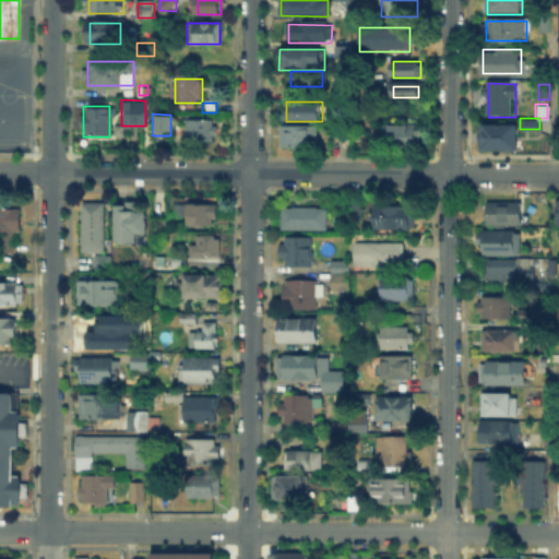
[(187,121),(216,121),(215,144),(187,144),(187,121)]
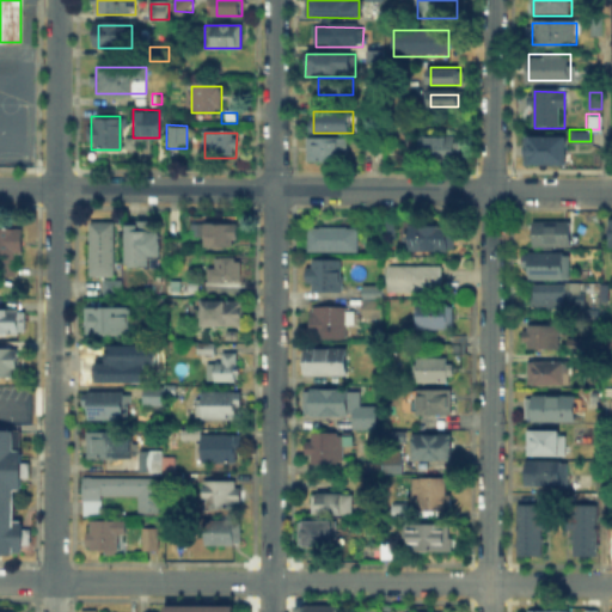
[(521,134),(564,134),(563,164),(520,163),(521,134)]
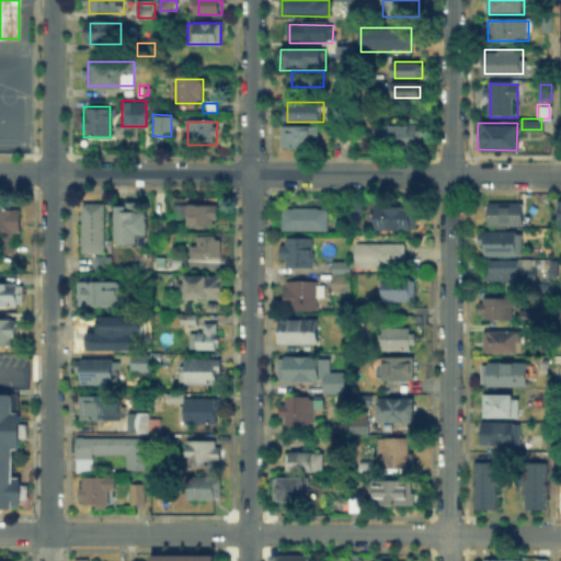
[(112,124),(122,124),(121,136),(112,136),(112,124)]
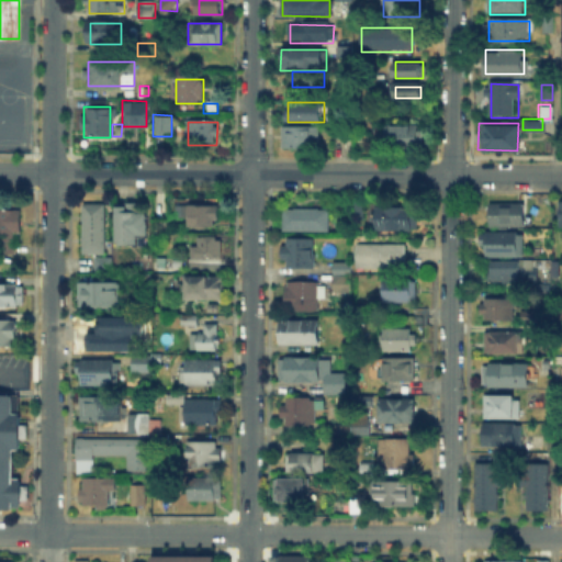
[(423,127),(423,150),(388,150),(388,127),(423,127)]
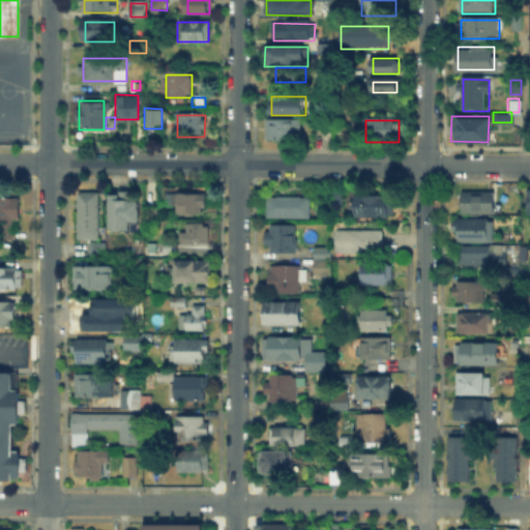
[(301,122),(301,141),(267,141),(267,121),(301,122)]
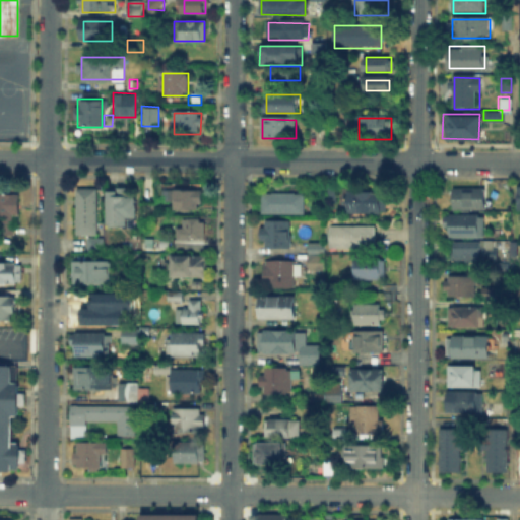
[(310,120),(326,120),(326,136),(310,136),(310,120)]
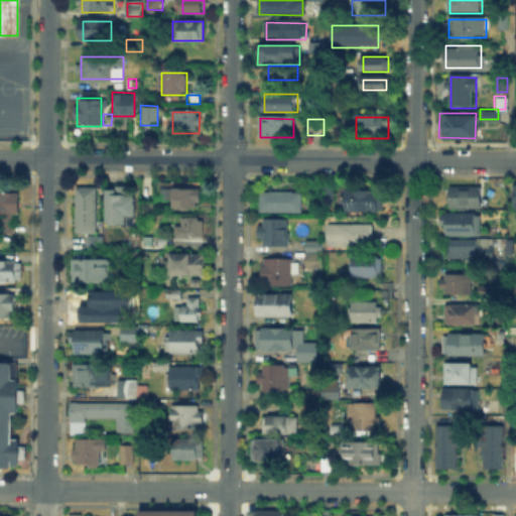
[(94,185),(94,232),(74,232),(74,185),(94,185)]
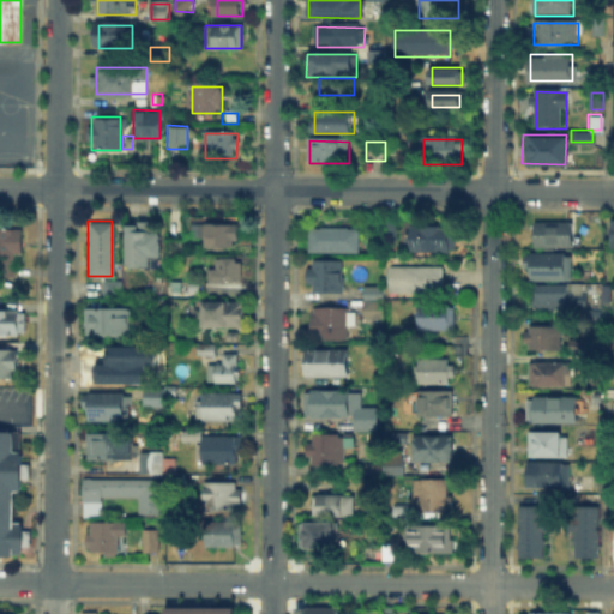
[(535,246),(535,223),(573,223),(573,247),(535,246)]
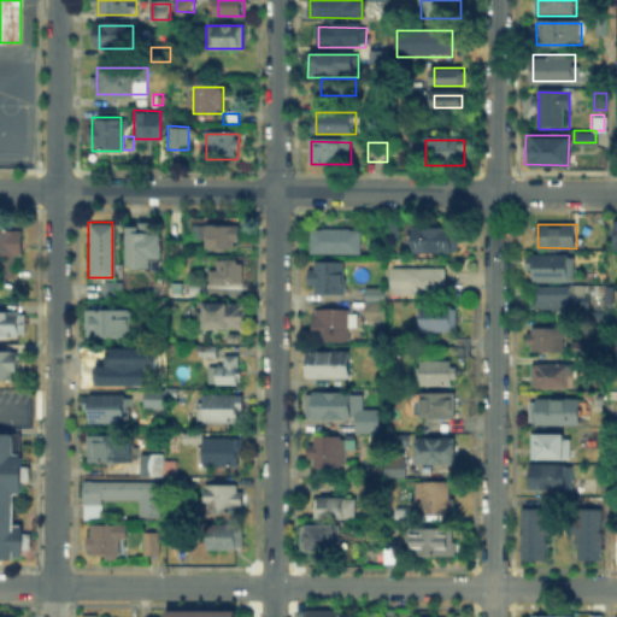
[(239,239),(239,250),(207,250),(209,239),(197,239),(197,225),(239,225),(239,239)]
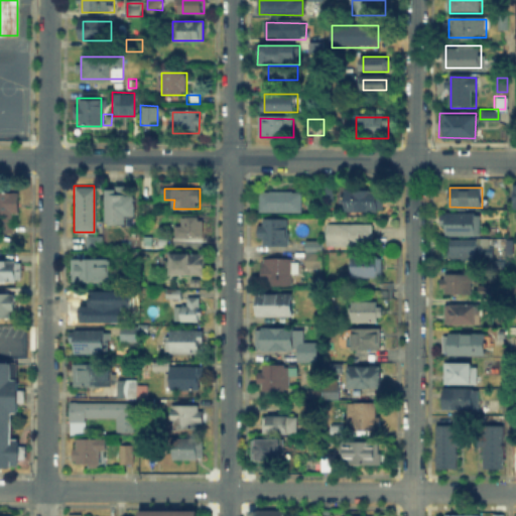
[(342,213),(342,188),(379,188),(379,213),(342,213)]
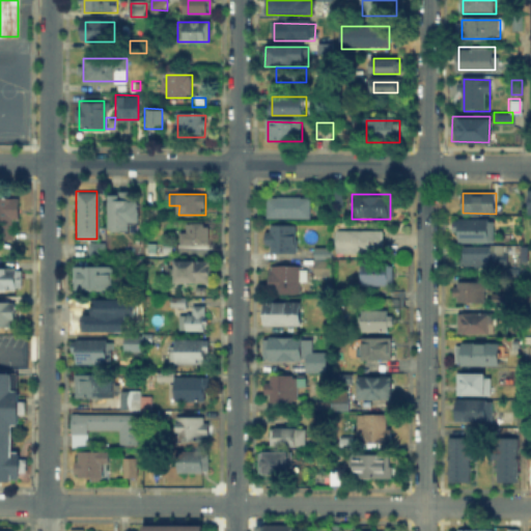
[(132,196),(132,204),(138,204),(138,227),(126,227),(126,229),(111,229),(112,196),(132,196)]
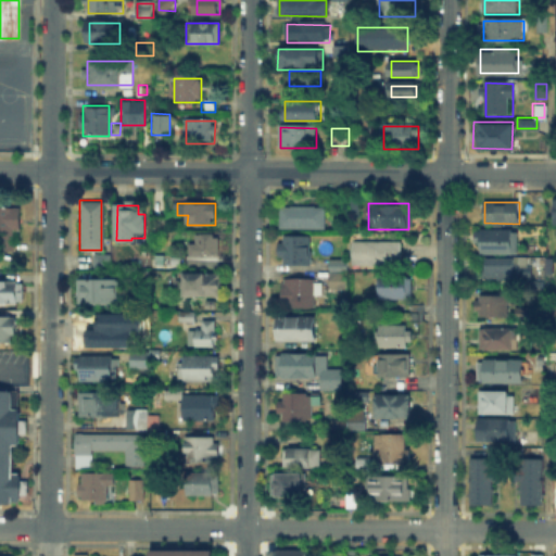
[(280,229),(281,207),(326,207),(326,229),(280,229)]
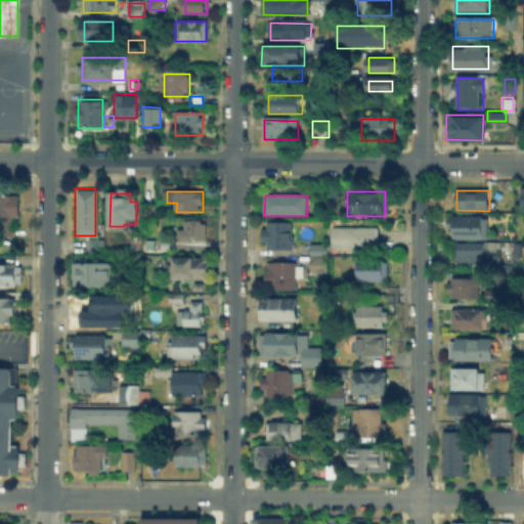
[(0,199),(16,199),(16,237),(0,237),(0,199)]
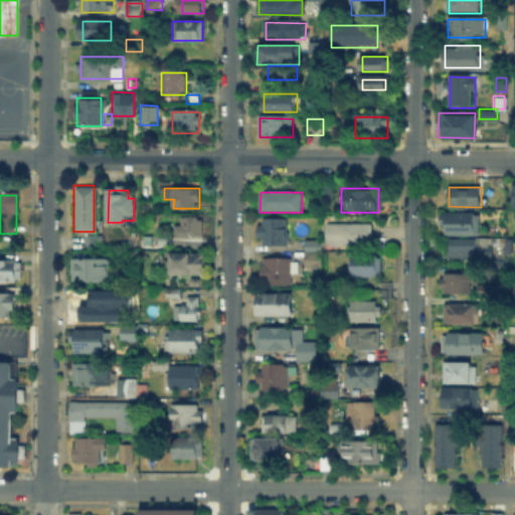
[(446,234),(446,213),(480,213),(480,234),(446,234)]
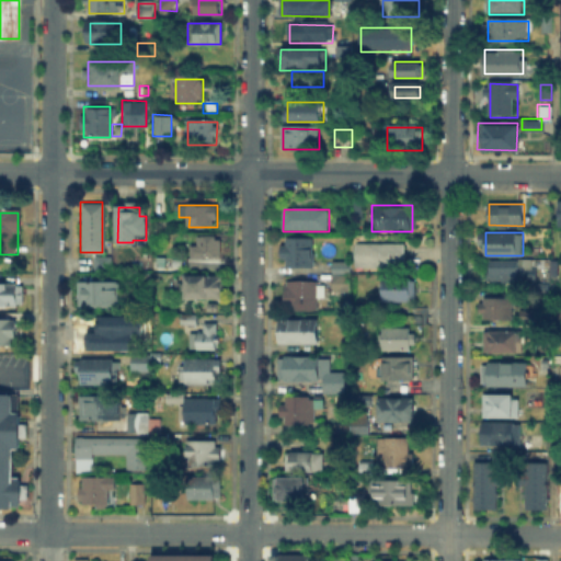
[(219,238),(219,259),(192,259),(192,238),(219,238)]
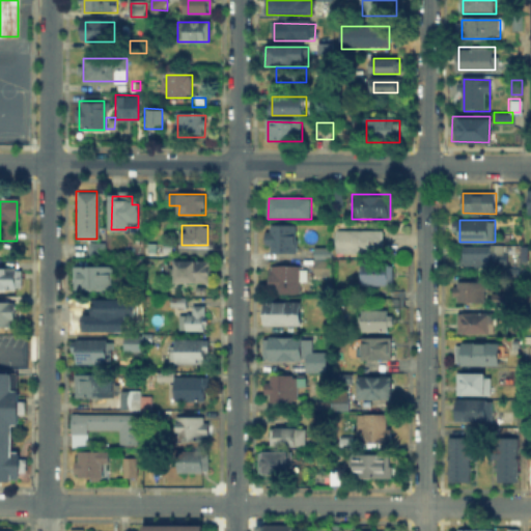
[(297,228),(297,254),(272,254),(272,245),(266,245),(266,234),(272,234),(272,228),(297,228)]
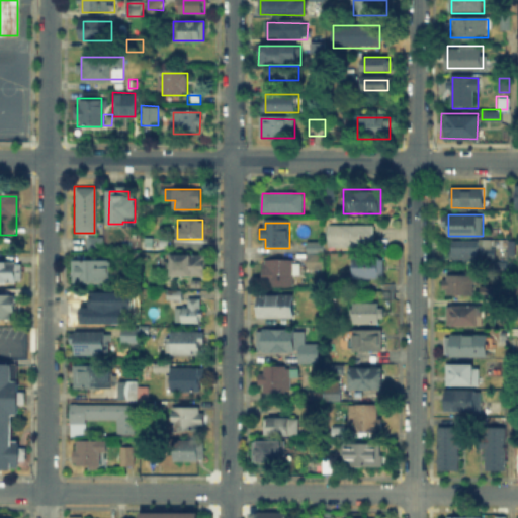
[(330,227),(374,228),(374,248),(330,248),(330,227)]
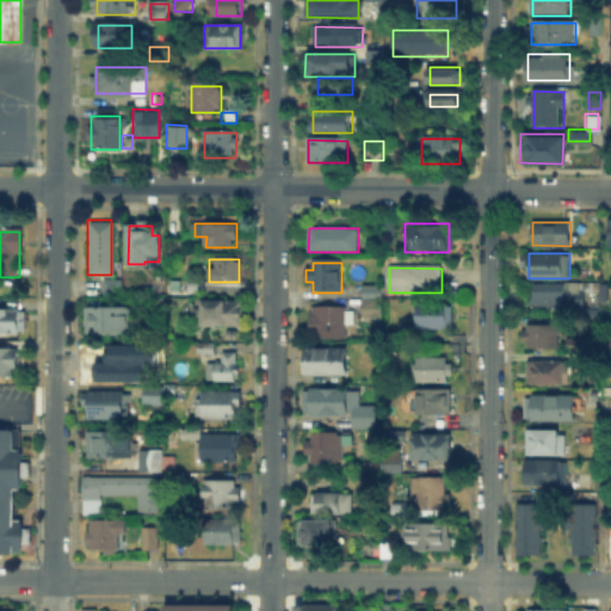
[(118,278),(99,278),(99,292),(118,292),(118,278)]
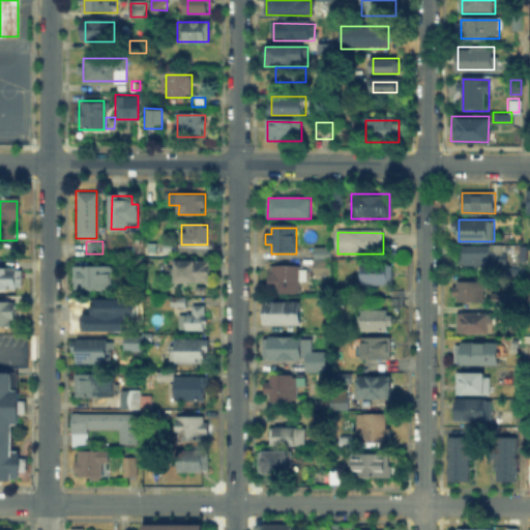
[(314,257),(315,246),(331,246),(331,257),(314,257)]
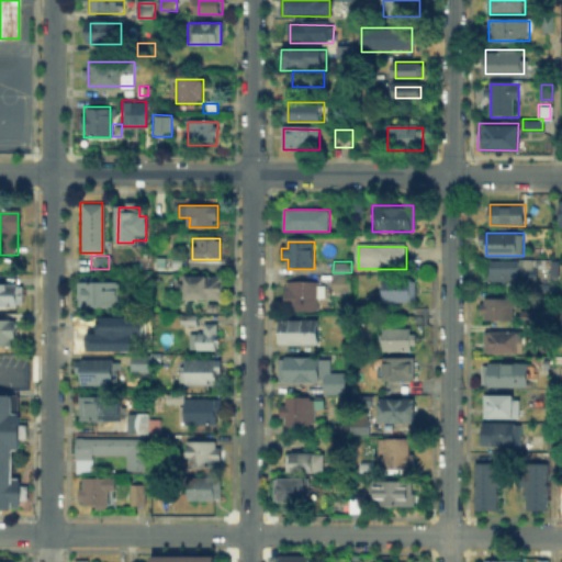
[(523,262),(523,269),(538,270),(538,283),(492,283),(492,262),(523,262)]
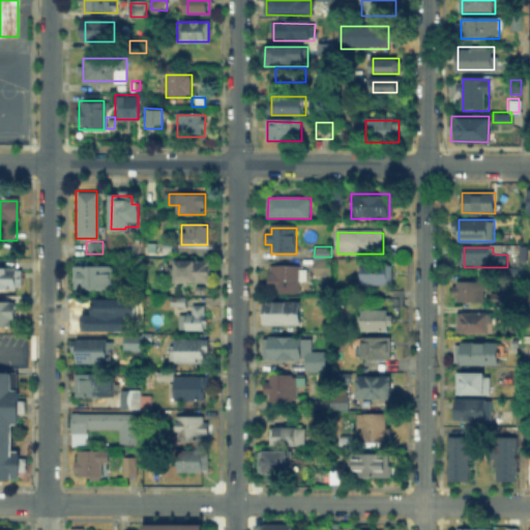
[(315,274),(315,259),(331,259),(331,274),(315,274)]
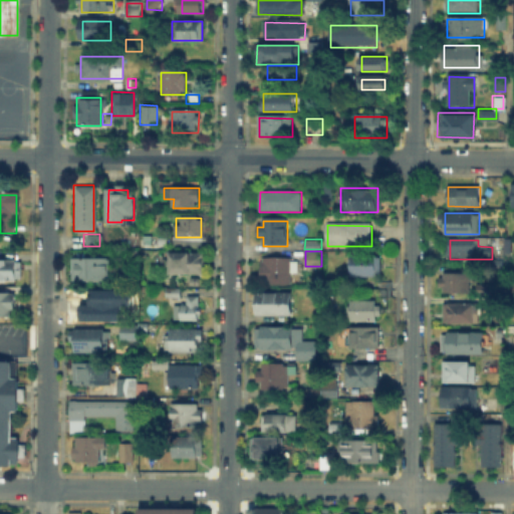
[(170,254),(206,254),(206,275),(170,275),(170,254)]
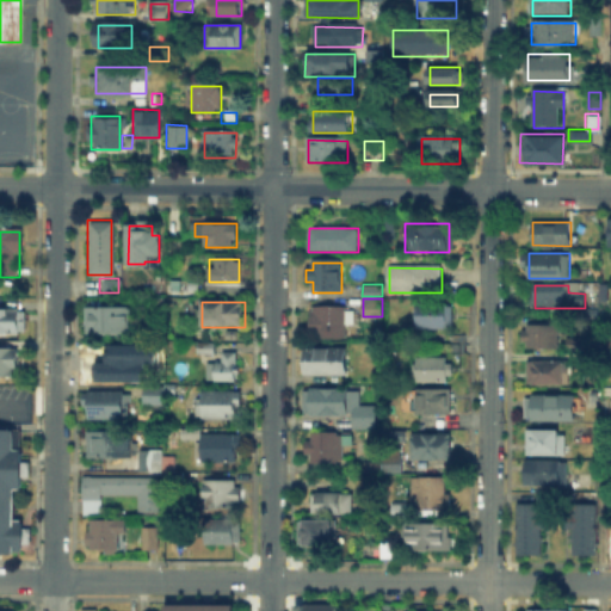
[(418,304),(456,304),(455,332),(418,332),(418,304)]
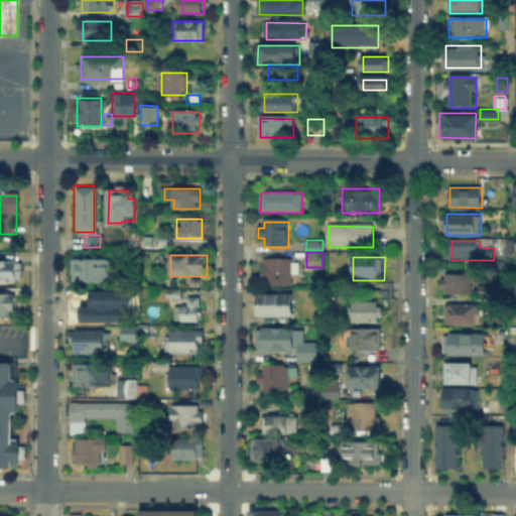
[(291,259),(291,263),(299,263),(299,275),(291,275),(291,285),(263,285),(264,259),(291,259)]
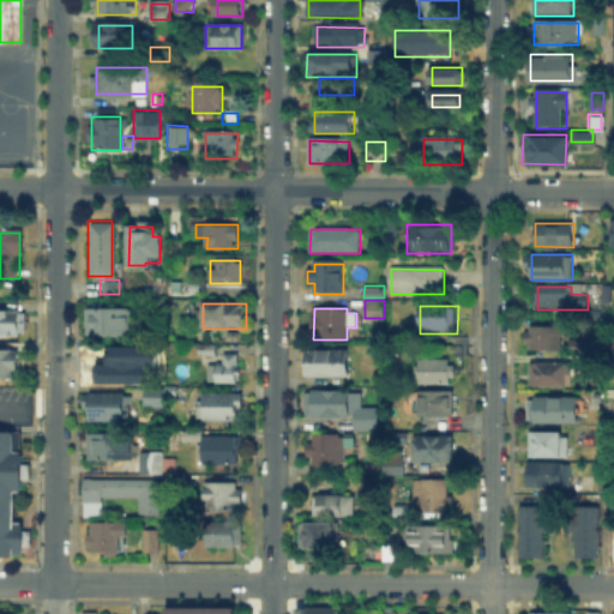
[(86,333),(86,309),(131,309),(130,333),(86,333)]
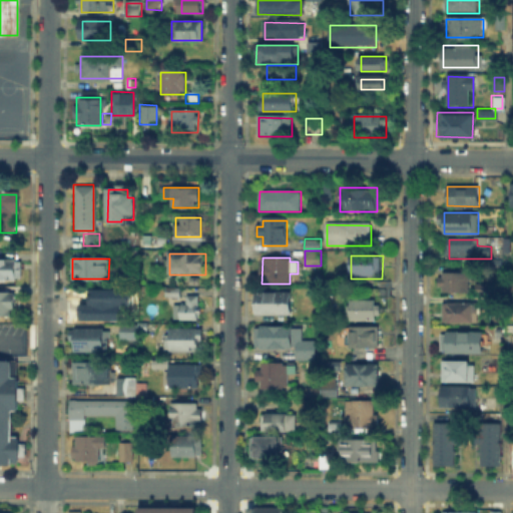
[(0,262),(23,262),(23,281),(0,281),(0,262)]
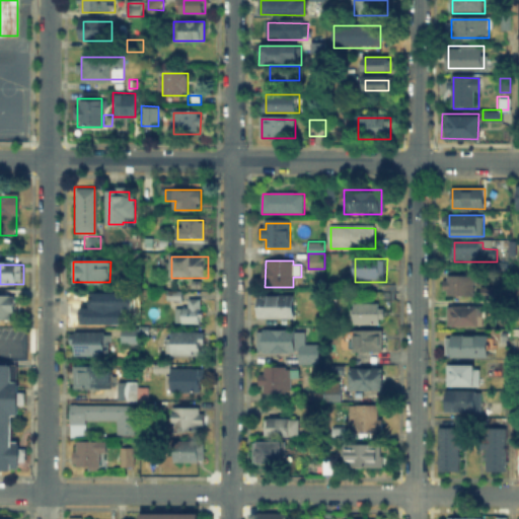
[(476,276),(476,297),(447,297),(447,276),(476,276)]
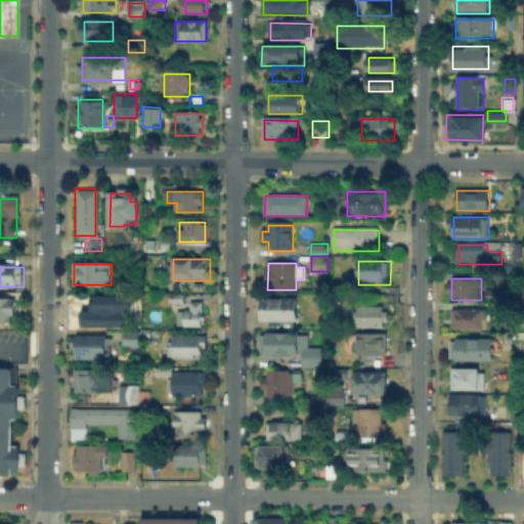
[(503,292),(503,301),(488,301),(488,292),(503,292)]
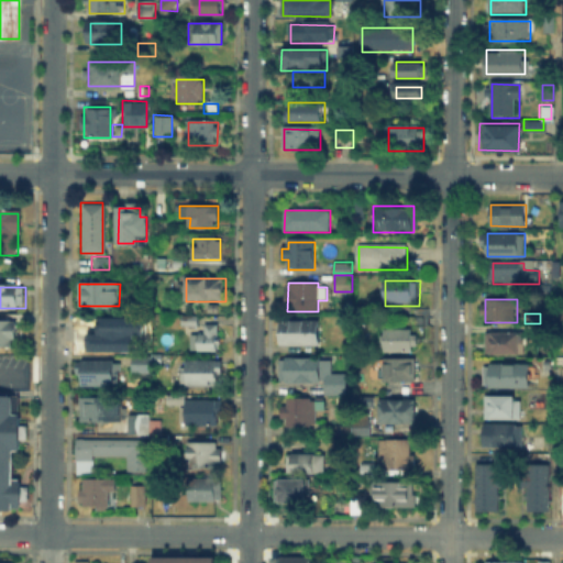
[(282,345),(282,321),(319,321),(319,345),(282,345)]
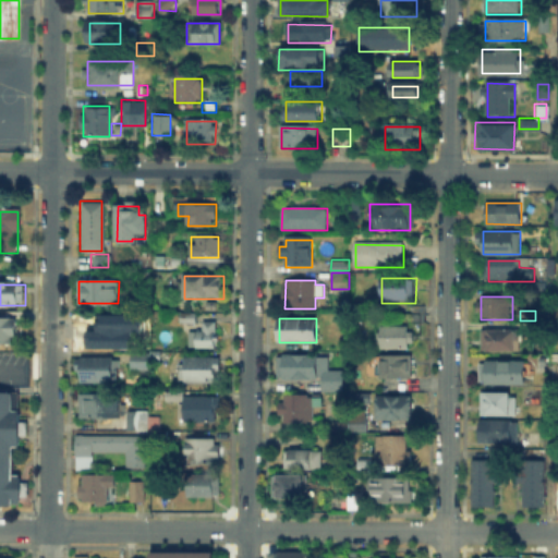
[(0,319),(15,319),(15,343),(0,343),(0,319)]
